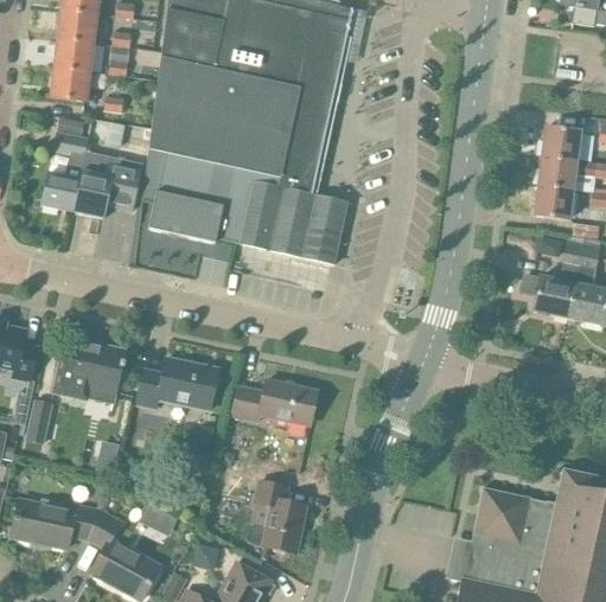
[(63,0),(62,8),(97,13),(99,0),(63,0)]
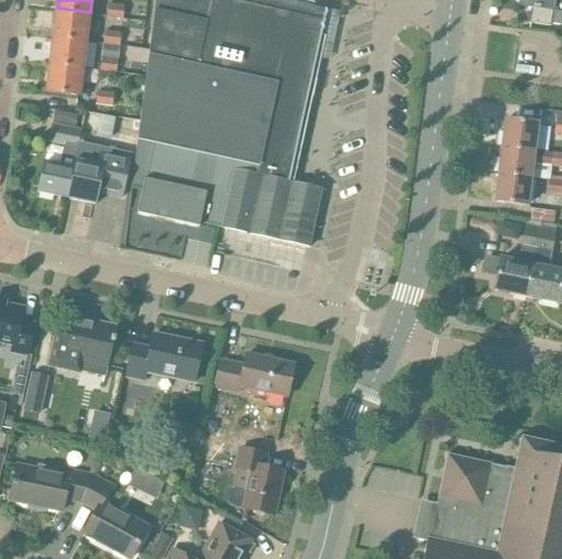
[(108,15),(124,18),(125,2),(110,0),(108,15)]
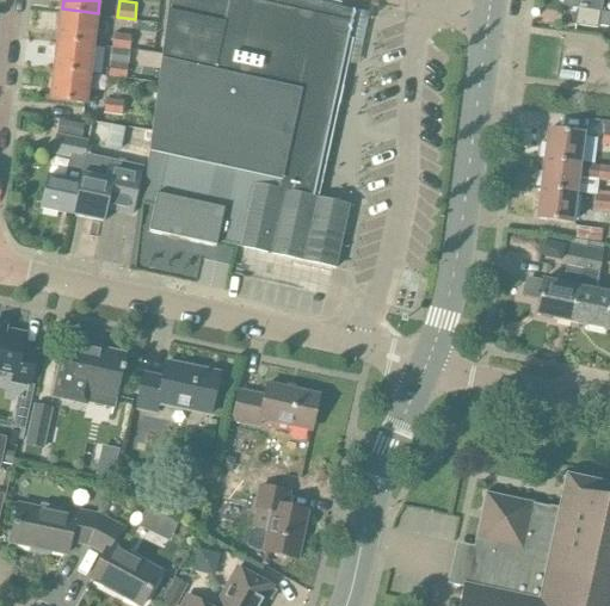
[(168,153),(256,172),(316,185),(355,7),(325,0),(170,0),(151,148),(168,153)]
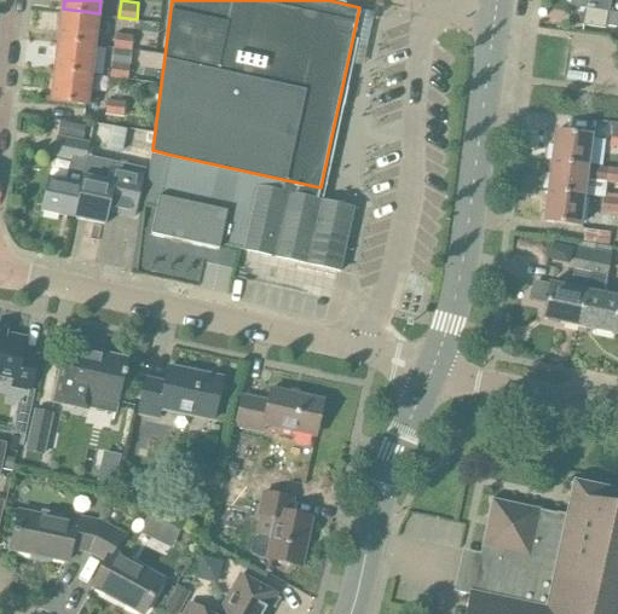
[(572,0),(572,4),(585,6),(584,22),(607,24),(610,0),(572,0)]
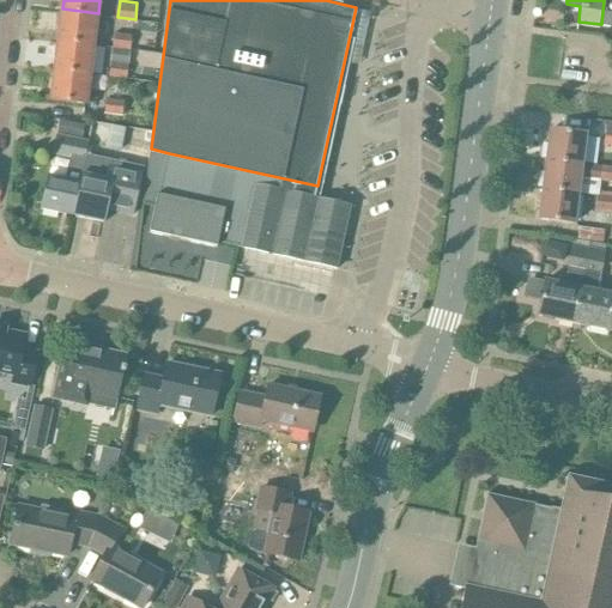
[(98,13),(62,8),(59,37),(96,42),(98,13)]
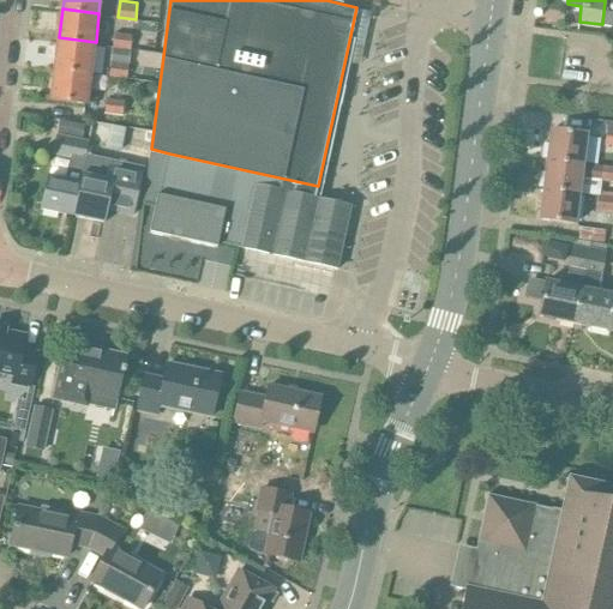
[(114,46),(132,48),(134,32),(116,30),(114,46)]
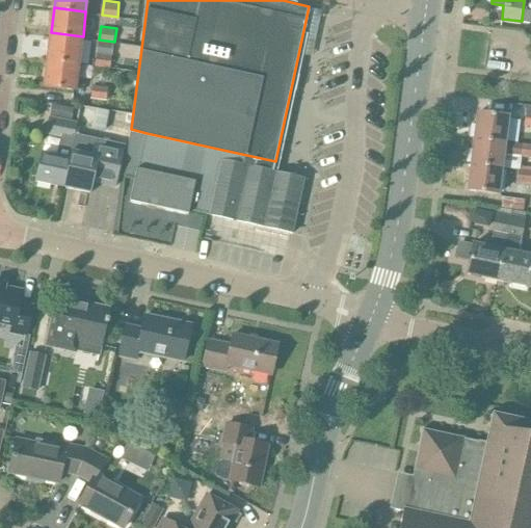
[(51,32),(48,58),(80,62),(83,36),(51,32)]
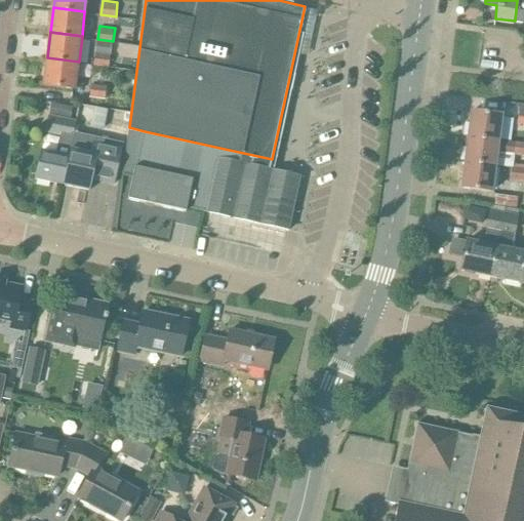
[(94,64),(111,66),(112,52),(96,50),(94,64)]
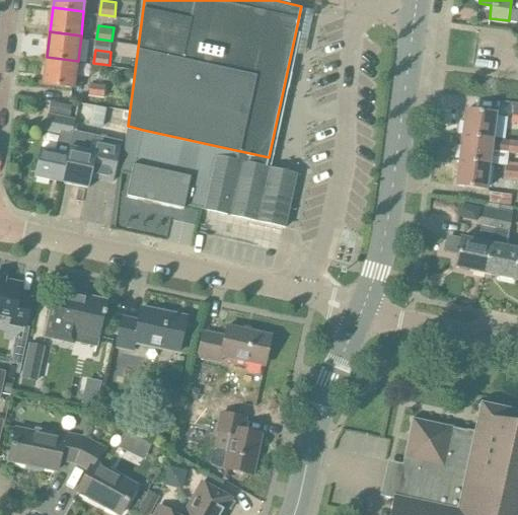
[(75,85),(75,84),(83,85),(84,75),(76,74),(78,61),(47,57),(44,82),(75,85)]
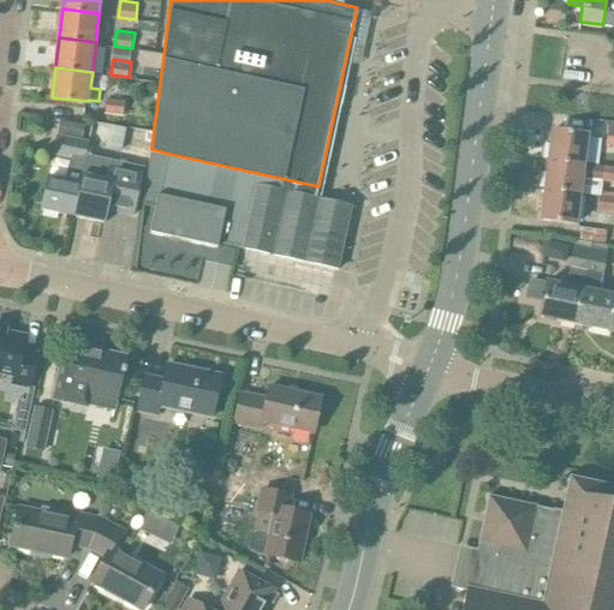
[(107,111),(125,113),(126,99),(108,96),(107,111)]
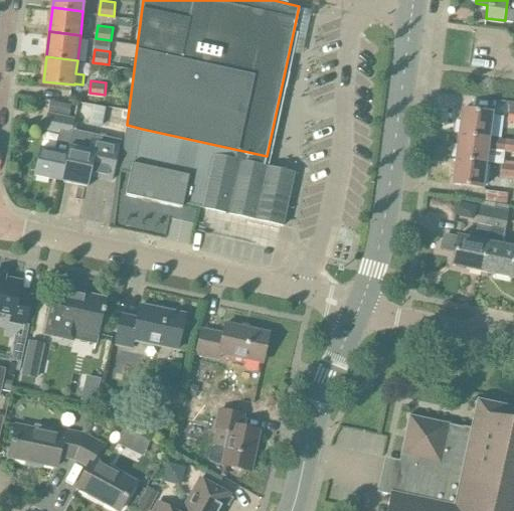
[(52,99),(50,108),(68,113),(70,104),(52,99)]
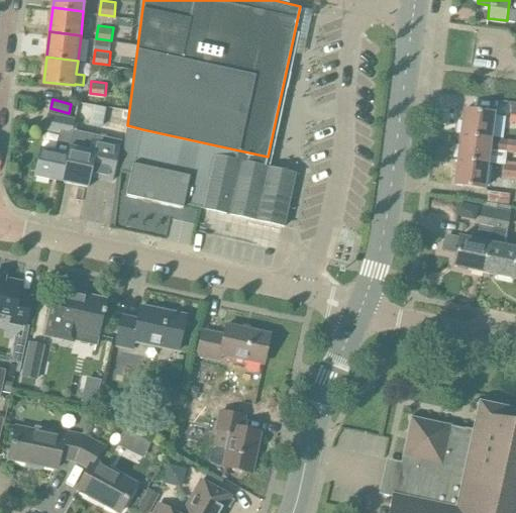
[(492,136),(492,134),(495,111),(465,107),(461,132),(492,136)]
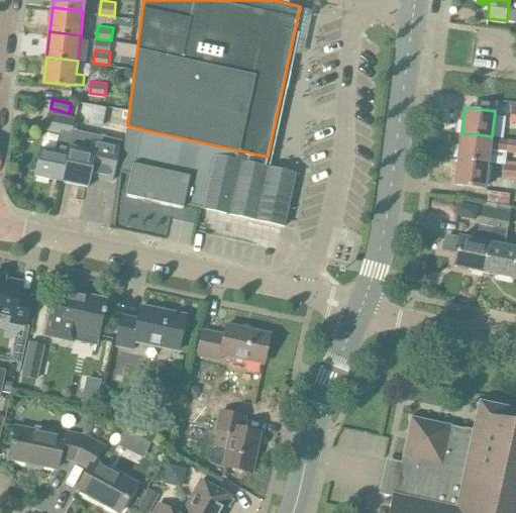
[(35,174),(62,180),(76,117),(49,111),(46,127),(61,130),(57,149),(41,145),(35,174)]
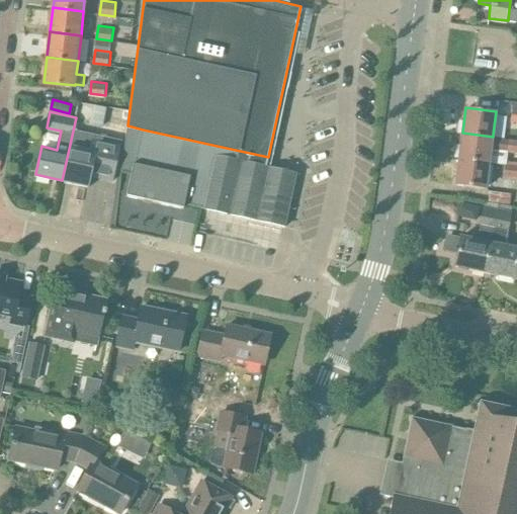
[(76,117),(62,180),(89,185),(95,158),(80,155),(87,120),(76,117)]
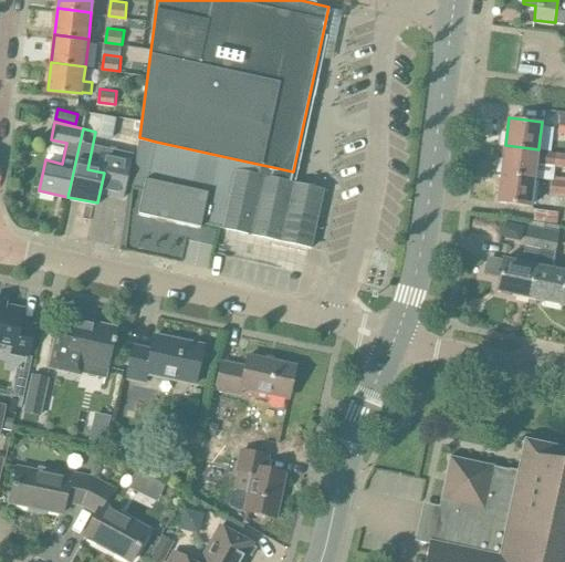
[(139,211),(170,218),(178,184),(148,177),(156,142),(139,137),(134,181),(145,184),(139,211)]
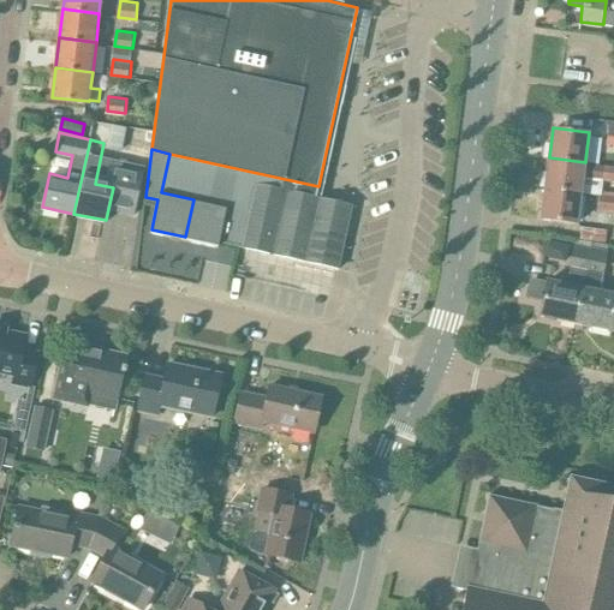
[(549,157),(546,186),(582,191),(583,175),(613,179),(613,163),(585,160),(585,162),(549,157)]
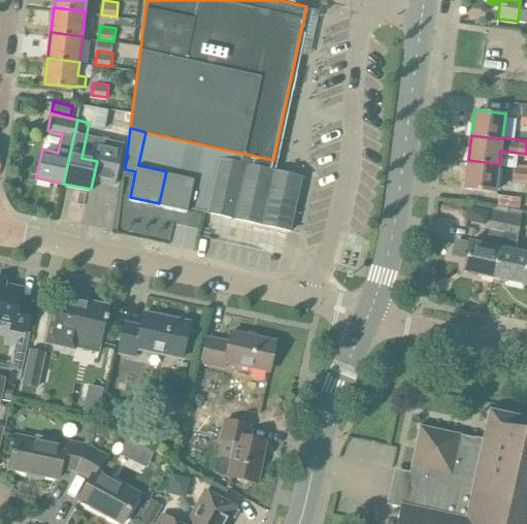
[(166,171),(159,203),(188,210),(195,177),(209,181),(210,171),(216,151),(200,148),(198,157),(183,154),(177,174),(166,171)]
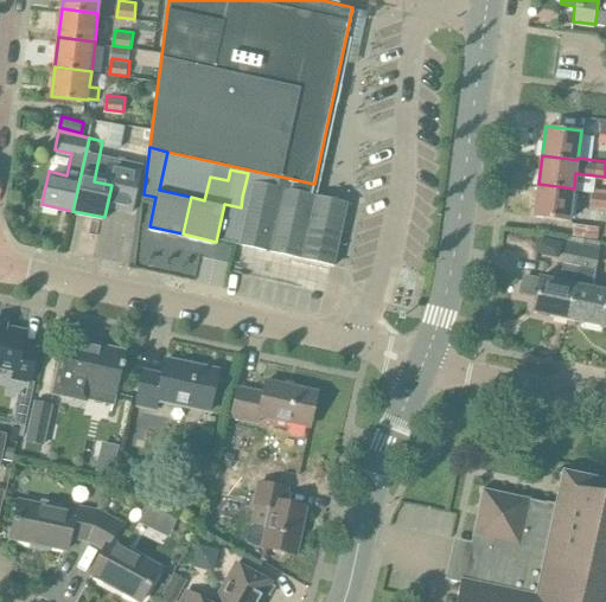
[(238,241),(335,262),(348,200),(312,192),(314,184),(254,171),(238,241)]
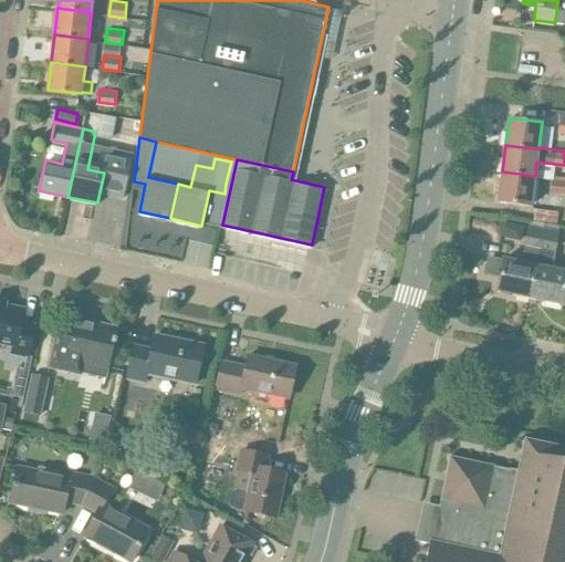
[(535,176),(502,172),(499,199),(532,204),(535,176)]
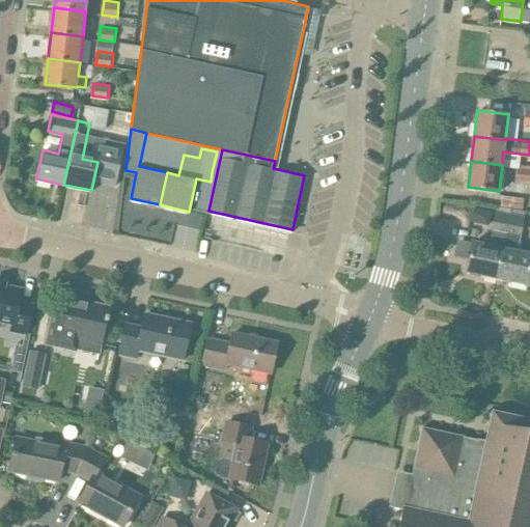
[(518,179),(529,181),(529,167),(519,166),(518,179)]
